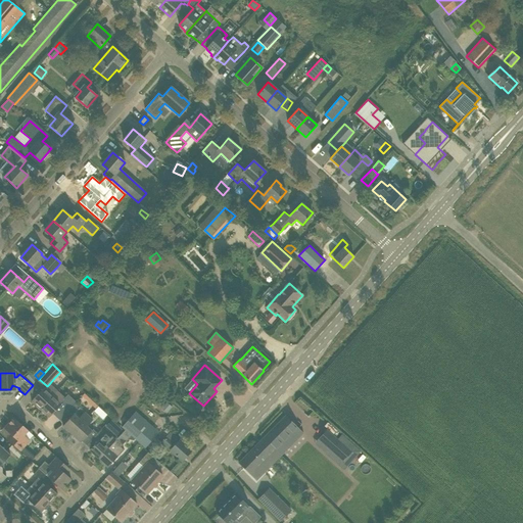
[(26,379),(33,385),(38,380),(32,373),(26,379)]
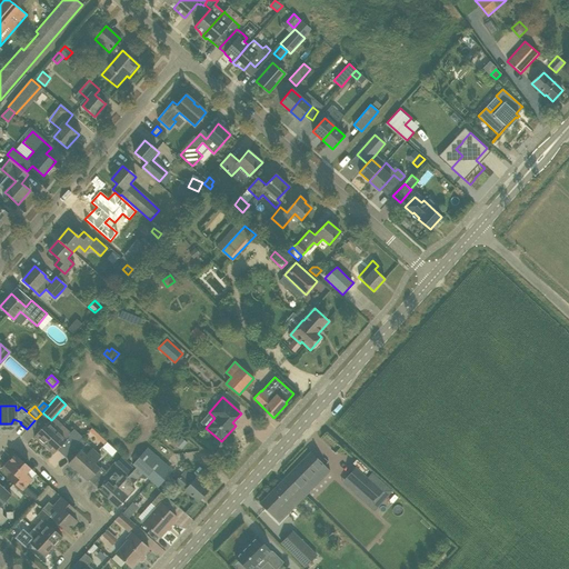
[(43,445),(56,431),(47,422),(38,431),(38,432),(35,437),(43,445)]
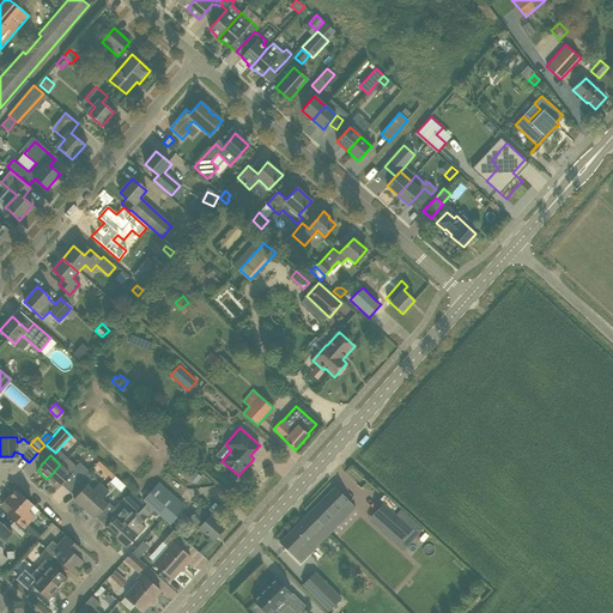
[(60,465),(47,479),(58,490),(70,477),(78,484),(87,473),(90,471),(80,462),(70,473),(60,465)]
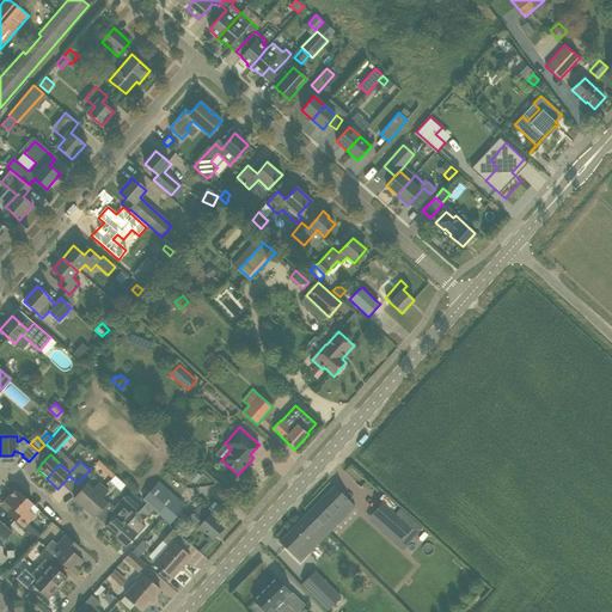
[(195,484),(202,476),(195,470),(189,478),(195,484)]
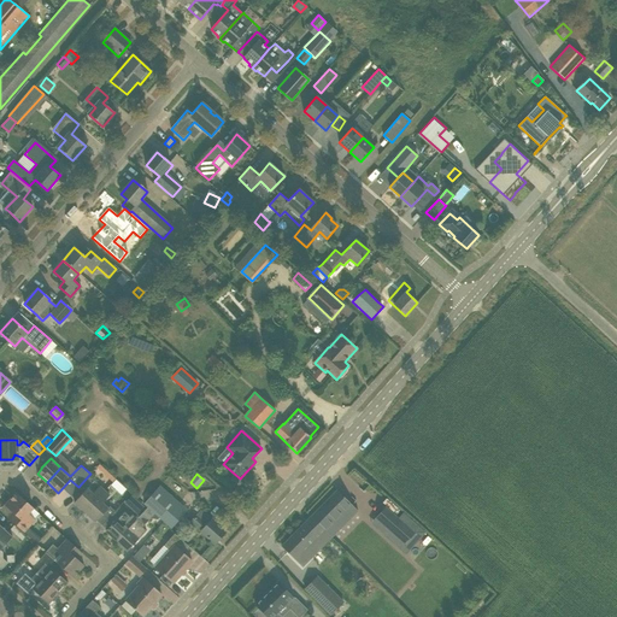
[(88,476),(78,487),(76,489),(81,494),(74,503),(84,512),(104,491),(99,486),(88,476)]
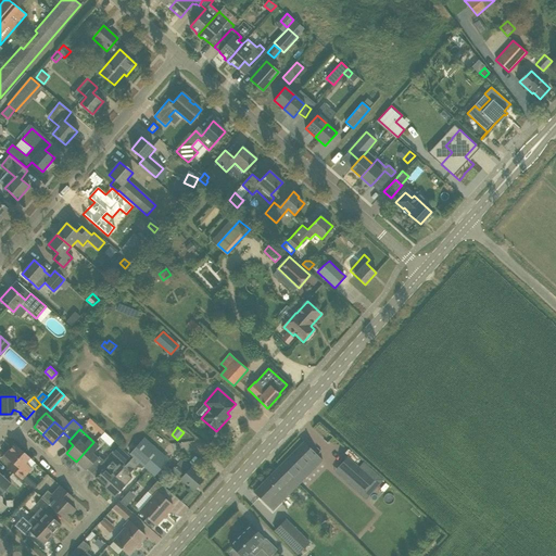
[(142,440),(129,454),(133,457),(143,467),(154,477),(167,462),(142,440)]
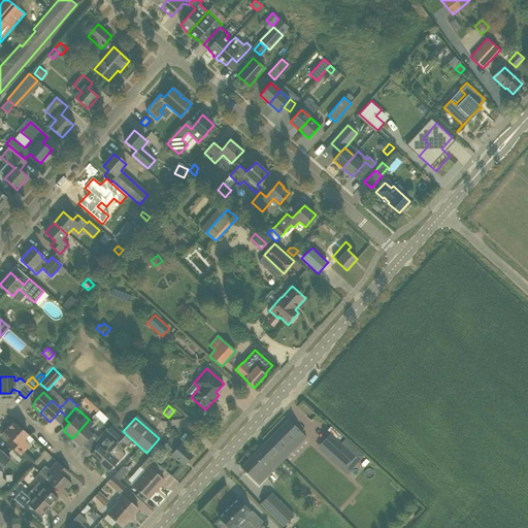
[(289,419),(266,442),(269,446),(284,460),(306,437),(289,419)]
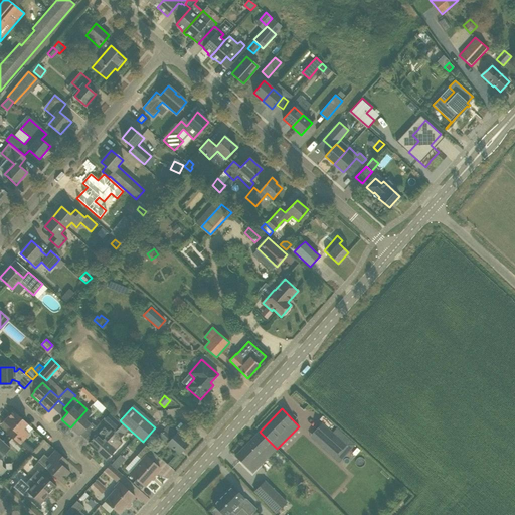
[(92,414),(87,409),(70,427),(79,436),(80,435),(86,439),(97,426),(92,422),(91,424),(86,420),(92,414)]
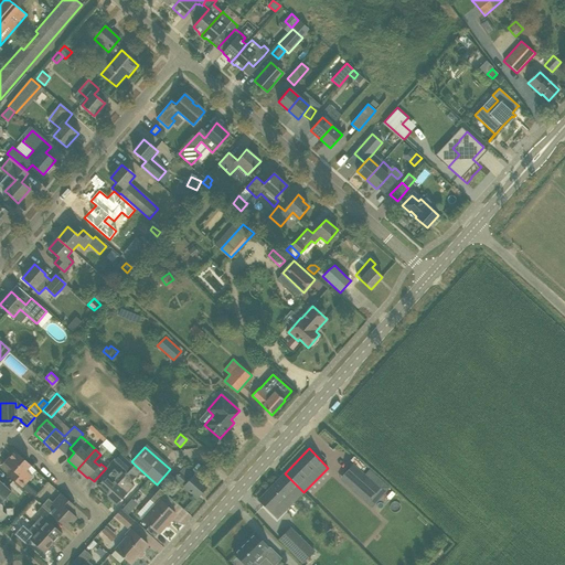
[(25,470),(30,466),(16,451),(13,454),(12,452),(9,456),(10,458),(6,462),(12,469),(7,475),(13,480),(19,484),(21,487),(31,476),(25,470)]
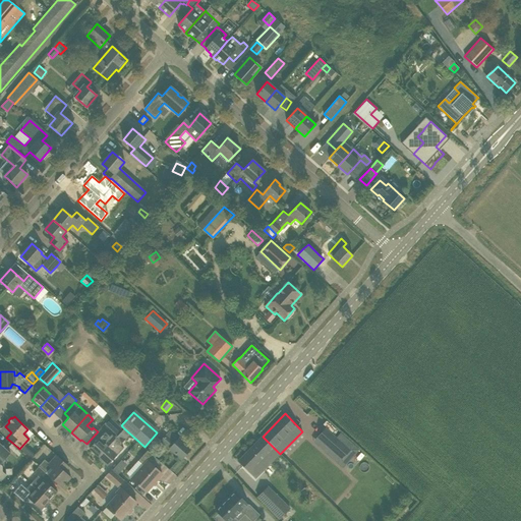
[(111,418),(105,424),(116,435),(122,428),(111,418)]
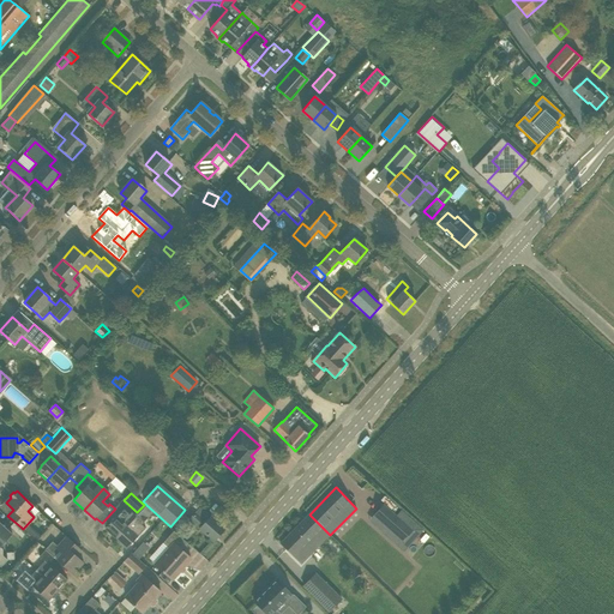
[(128,513),(124,509),(119,504),(115,509),(102,523),(107,528),(104,529),(108,533),(115,539),(137,516),(131,510),(128,513)]
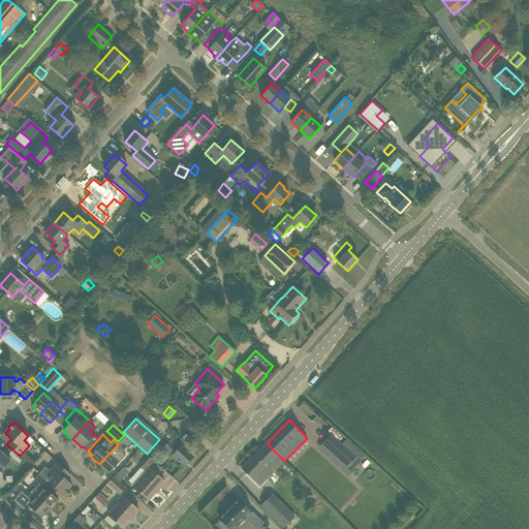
[(343,471),(355,457),(330,434),(321,443),(333,454),(329,458),(343,471)]
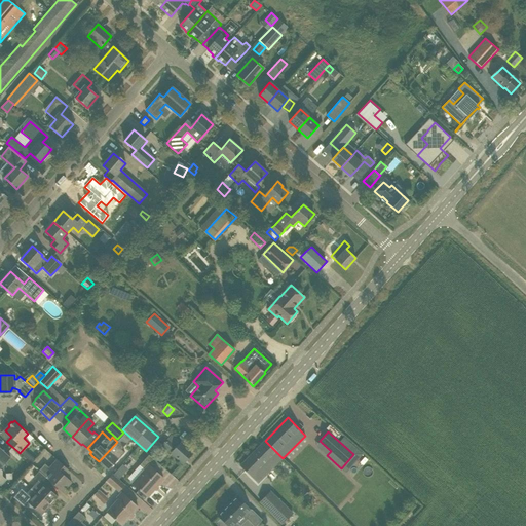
[(125,433),(122,437),(128,442),(134,443),(136,442),(125,433)]
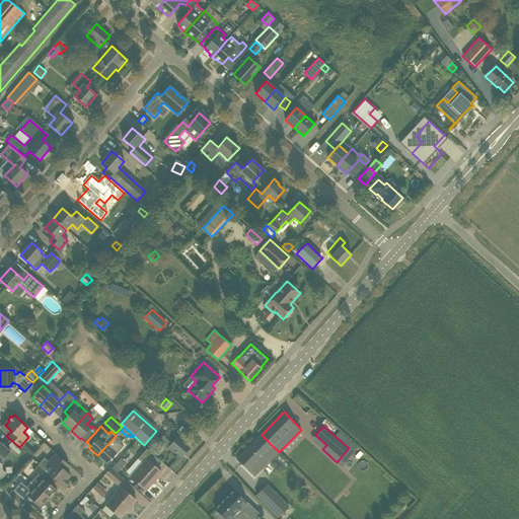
[(160,439),(179,456),(180,457),(190,447),(169,429),(160,439)]
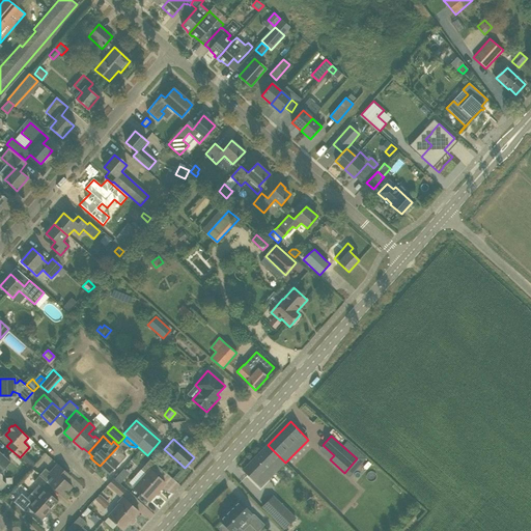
[(285,463),(271,448),(268,445),(242,470),(260,487),(269,479),(267,477),(271,474),(272,475),(285,463)]
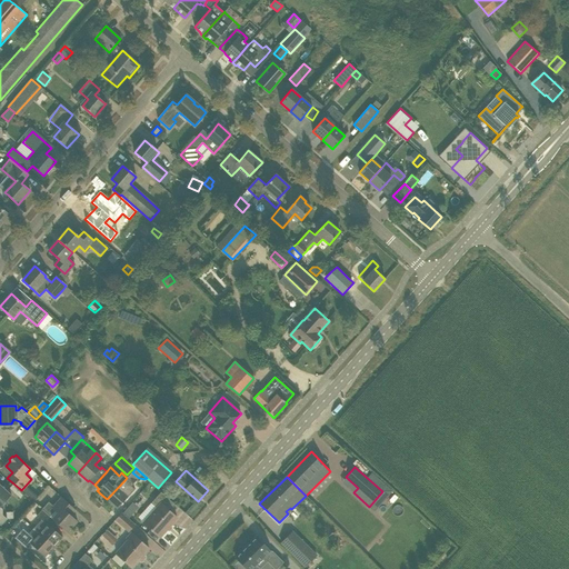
[(127,478),(107,499),(113,506),(116,503),(119,507),(135,489),(129,483),(131,482),(127,478)]
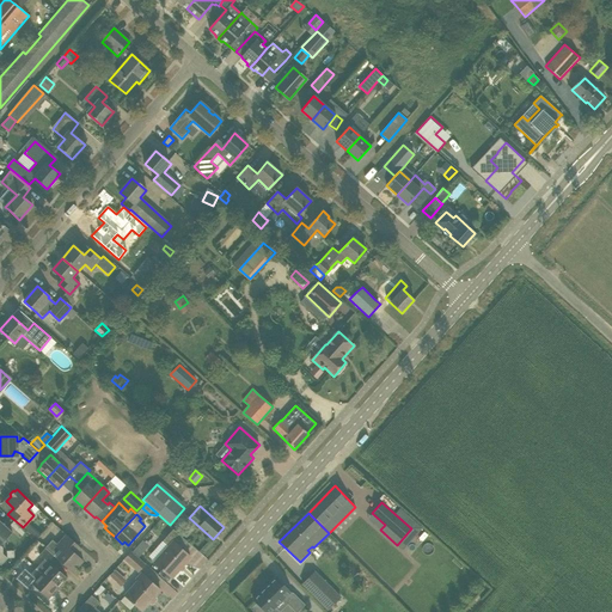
[(0,564),(1,565),(7,558),(2,554),(2,548),(0,545),(12,532),(0,520),(0,564)]
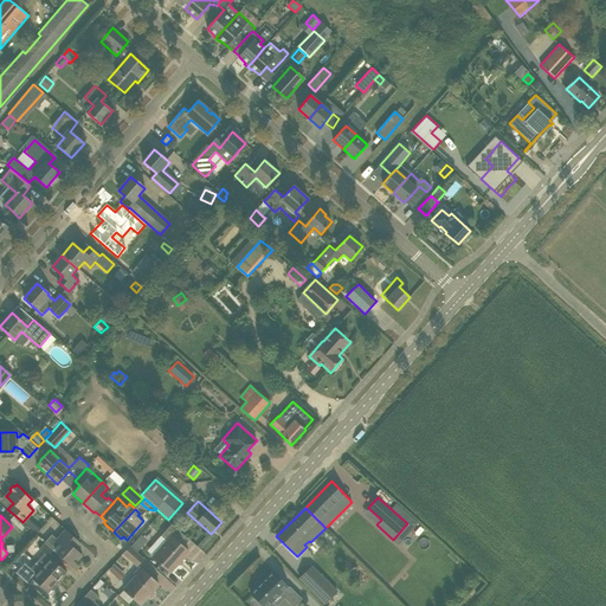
[(20,520),(14,515),(11,521),(15,526),(20,520)]
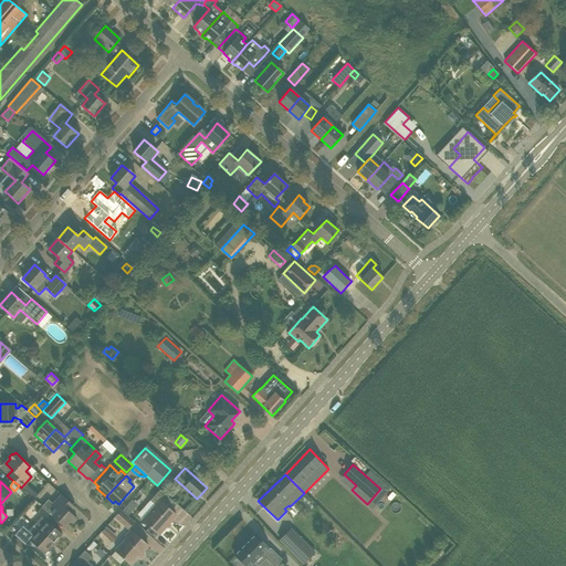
[(168,509),(175,502),(160,490),(154,496),(159,501),(143,521),(158,534),(176,515),(168,509)]
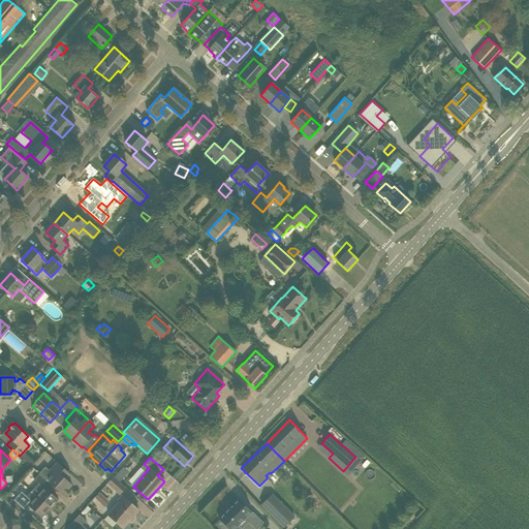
[(57,462),(49,471),(44,467),(39,473),(62,495),(71,485),(66,479),(70,474),(57,462)]
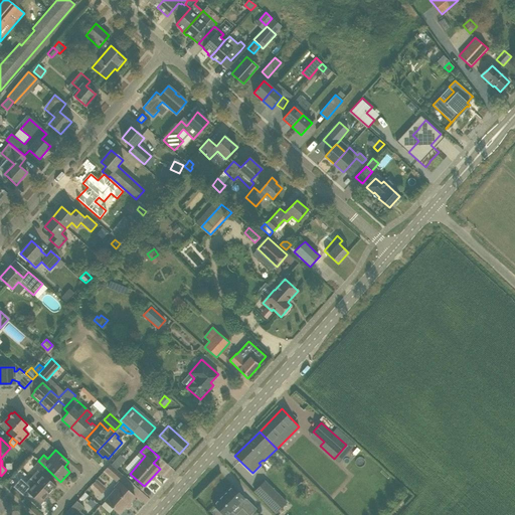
[(116,460),(112,464),(117,469),(121,465),(116,460)]
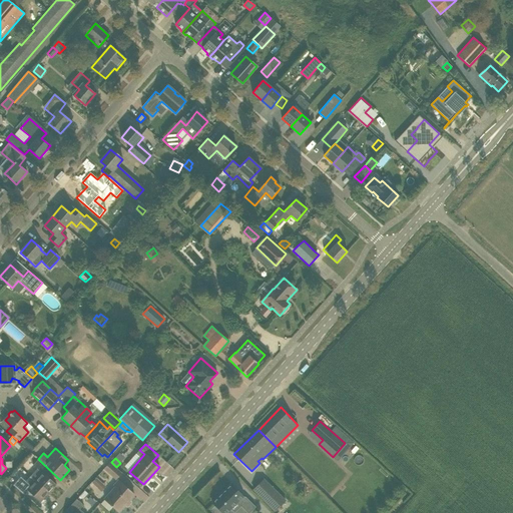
[(33,465),(37,469),(30,477),(35,481),(34,481),(48,493),(56,485),(45,474),(49,470),(38,459),(33,465)]
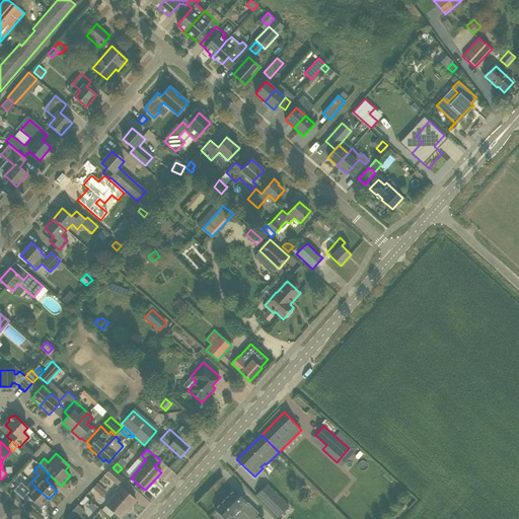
[(105,474),(118,485),(123,478),(110,468),(105,474)]
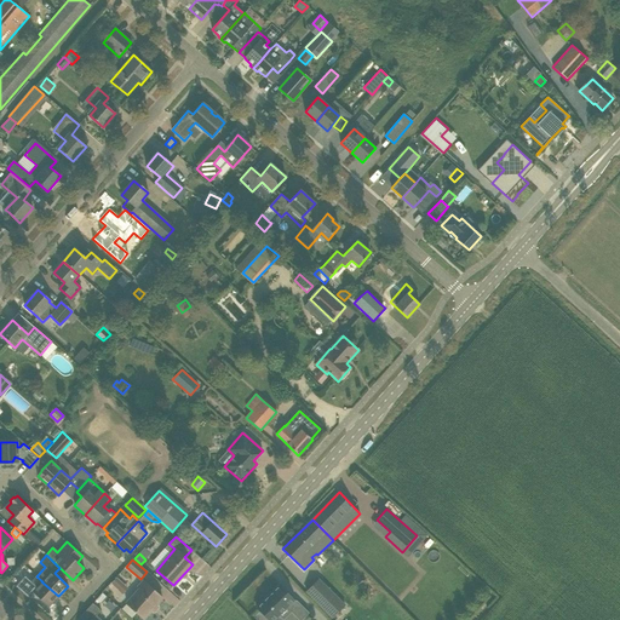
[(58,596),(41,581),(36,586),(26,575),(16,586),(29,600),(35,593),(49,607),(58,596)]
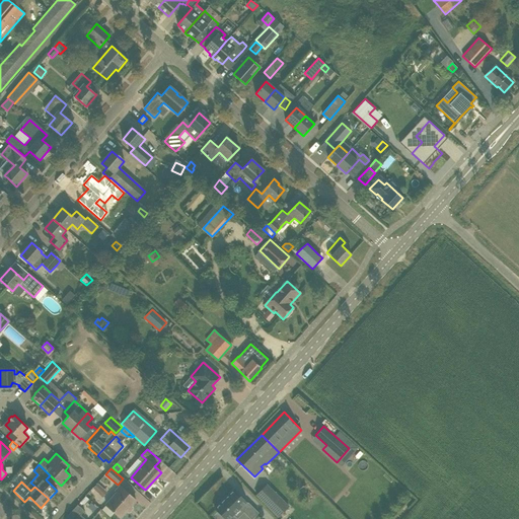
[(97,484),(92,489),(99,495),(103,489),(97,484)]
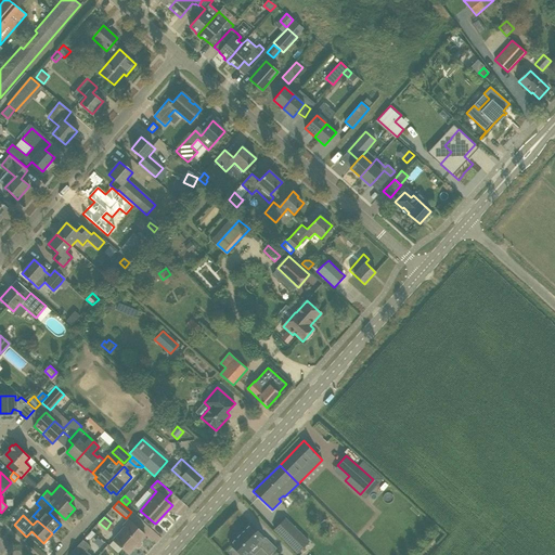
[(298,553),(309,542),(285,518),(274,529),(298,553)]
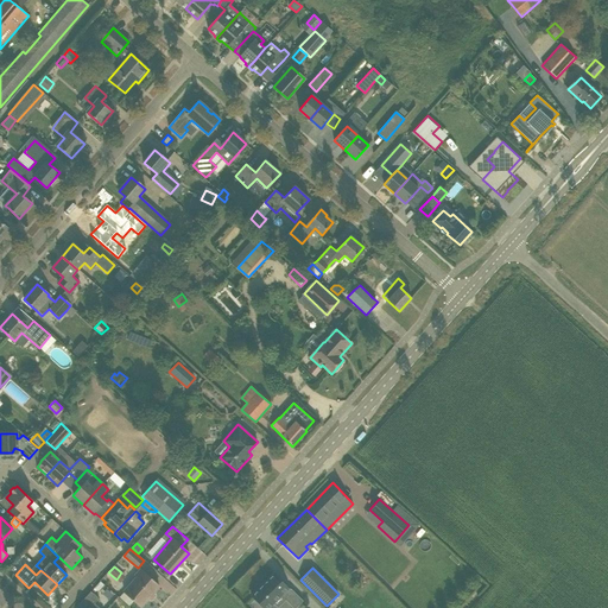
[(124,591),(125,591),(119,597),(130,607),(134,601),(141,607),(159,587),(140,570),(135,576),(137,577),(124,591)]
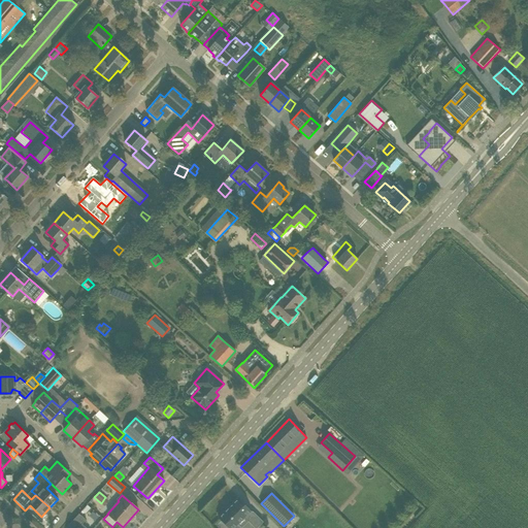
[(238,498),(231,505),(219,518),(228,527),(232,527),(244,516),(246,518),(246,519),(255,527),(256,527),(262,522),(253,513),(252,513),(250,510),(251,509),(238,498)]
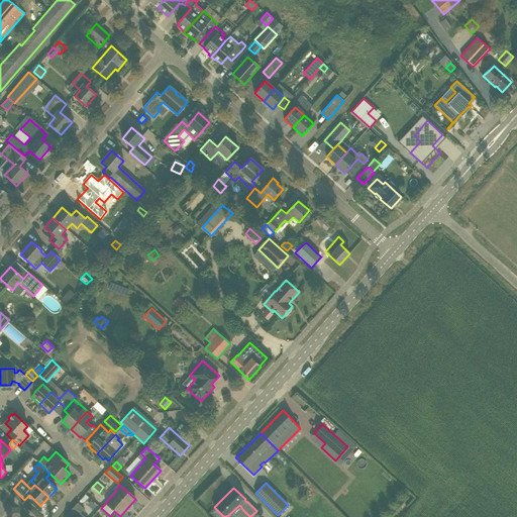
[(85,516),(81,514),(85,509),(78,503),(67,515),(69,516),(85,516)]
